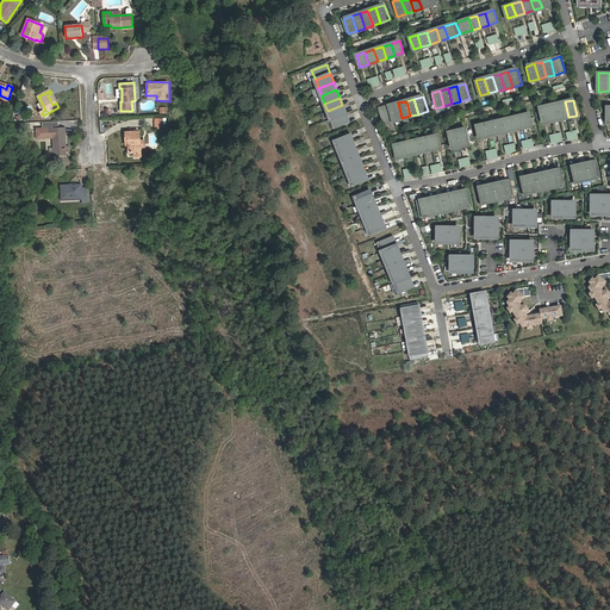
[(568,117),(565,101),(556,104),(560,119),(568,117)]
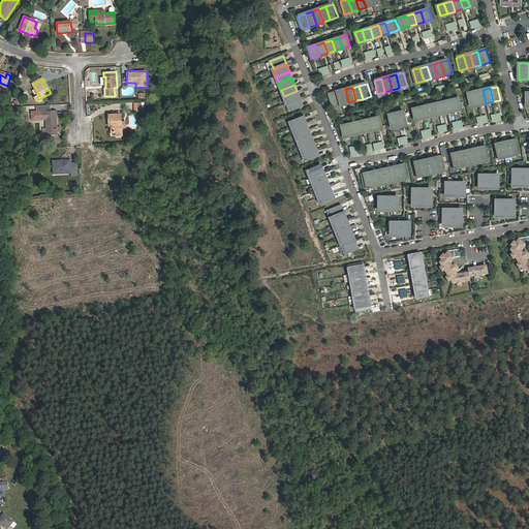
[(348,102),(345,89),(338,91),(342,104),(348,102)]
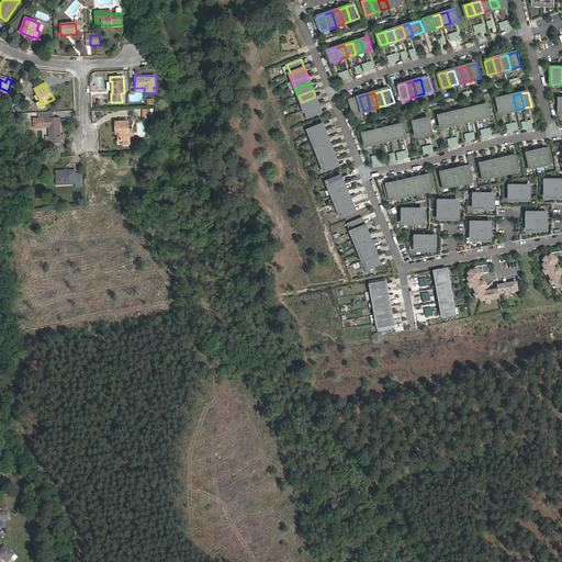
[(516,110),(513,96),(505,98),(508,112),(516,110)]
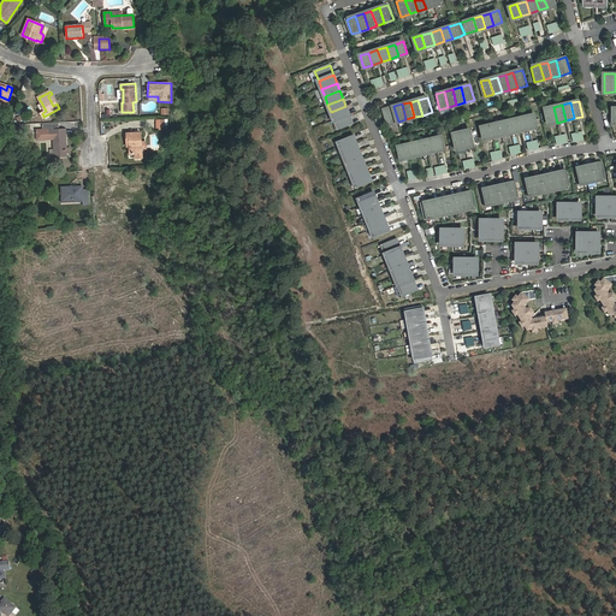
[(349,114),(345,106),(331,112),(335,120),(349,114)]
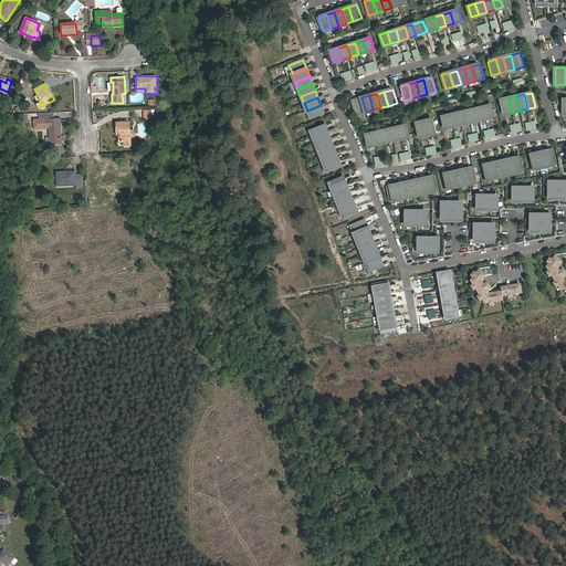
[(366,112),(362,97),(353,101),(357,114),(366,112)]
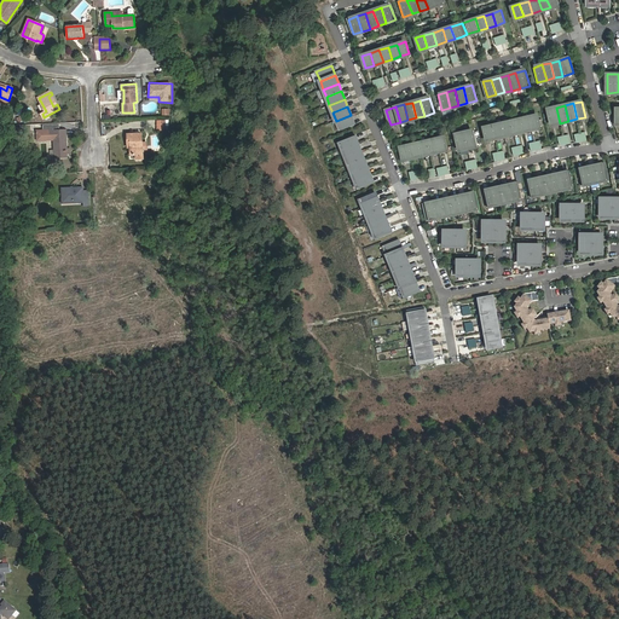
[(560,123),(556,108),(548,109),(551,125),(560,123)]
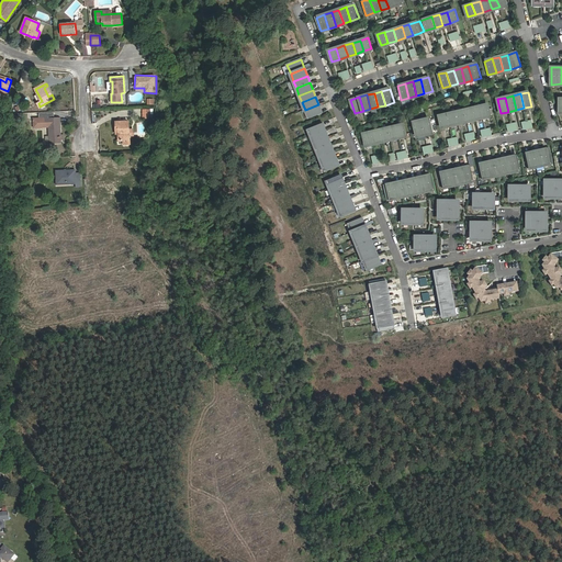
[(322,113),(318,104),(305,110),(308,119),(322,113)]
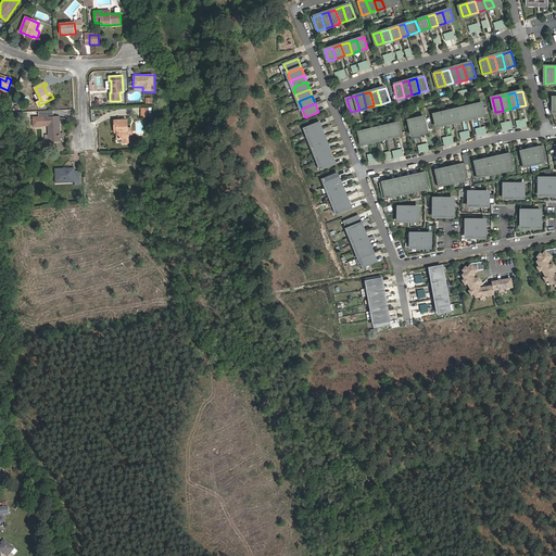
[(485,114),(482,103),(475,105),(478,116),(485,114)]
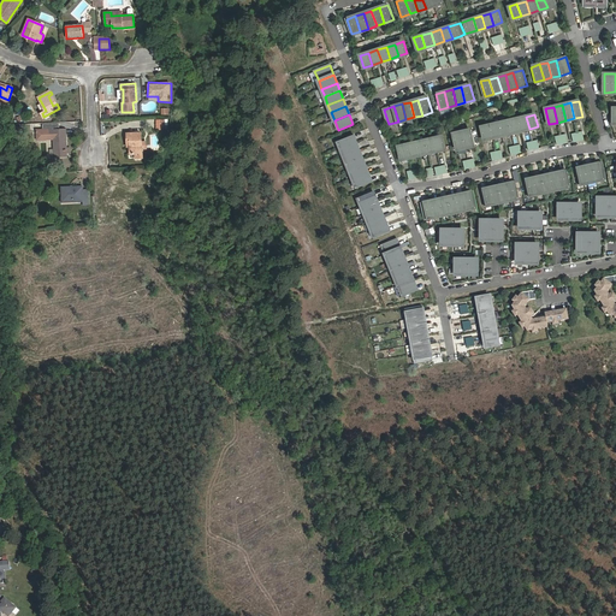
[(529,129),(526,117),(517,119),(521,131),(529,129)]
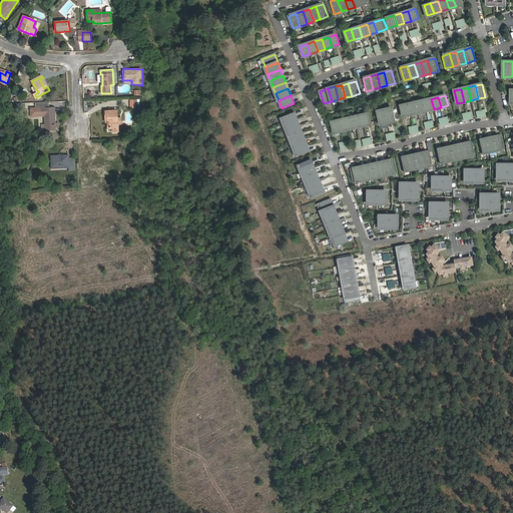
[(434,109),(431,99),(424,100),(426,110),(434,109)]
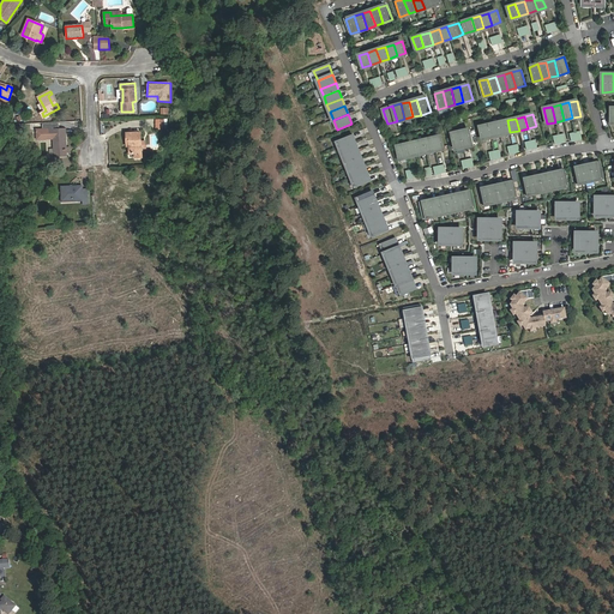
[(510,132),(507,120),(498,122),(500,134),(510,132)]
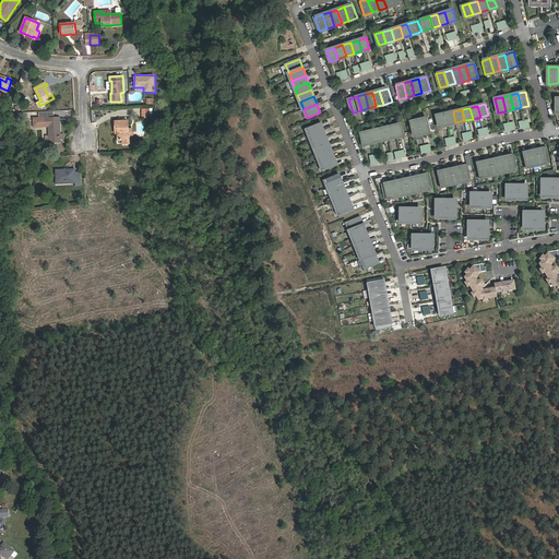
[(455,122),(453,111),(444,114),(447,125),(455,122)]
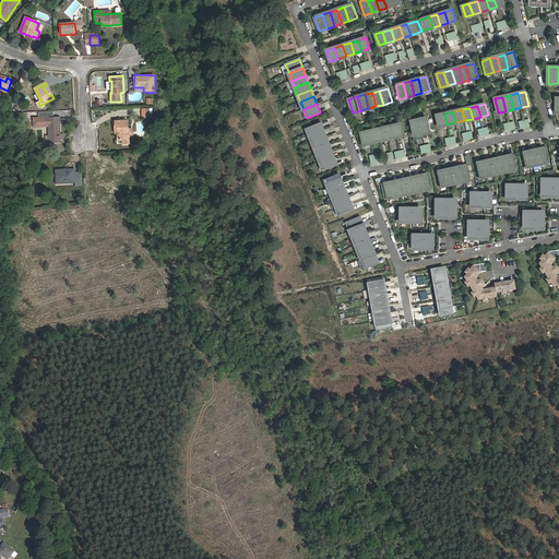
[(447,125),(444,114),(437,116),(439,127),(447,125)]
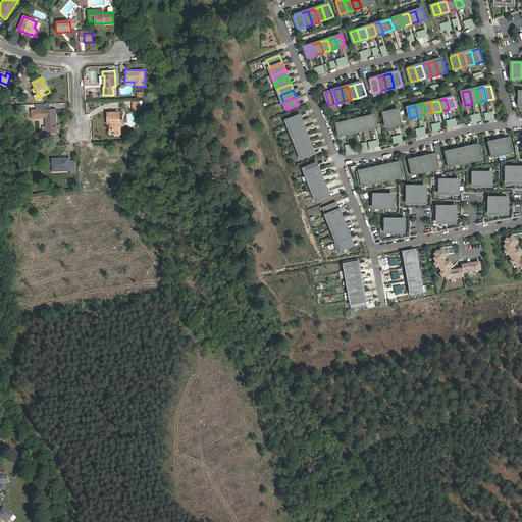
[(36,109),(31,109),(31,116),(33,118),(45,117),(46,134),(57,133),(56,129),(56,124),(55,108),(50,109),(36,109)]
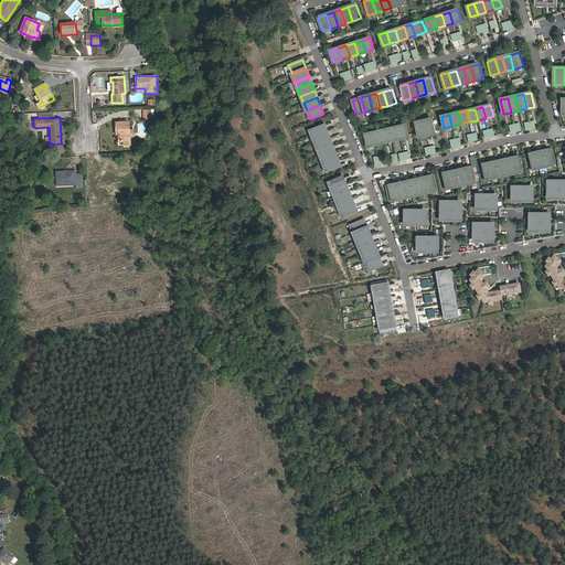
[(435,134),(432,119),(424,121),(427,136),(435,134)]
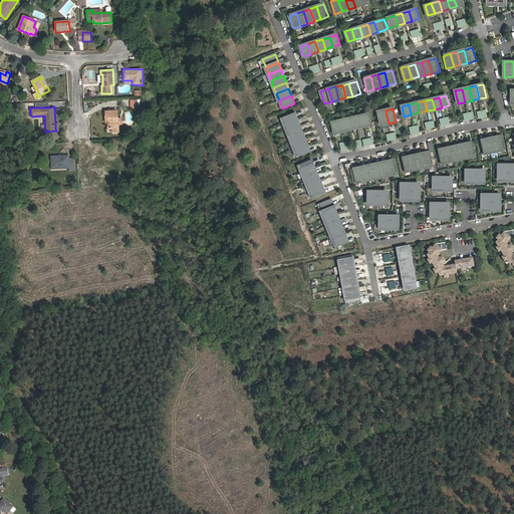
[(105,111),(105,119),(107,119),(107,122),(108,129),(113,127),(117,127),(117,110),(105,111)]
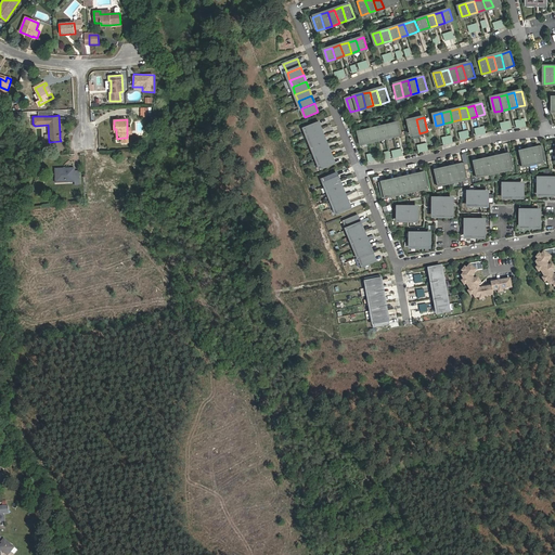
[(420,133),(416,119),(410,120),(408,120),(412,134),(420,133)]
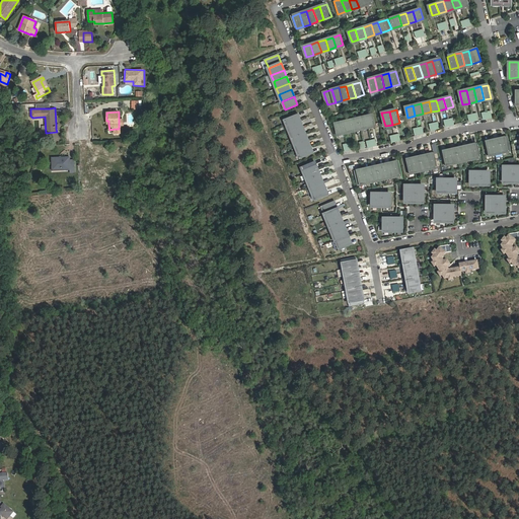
[(300,120),(297,113),(284,118),(287,125),(300,120)]
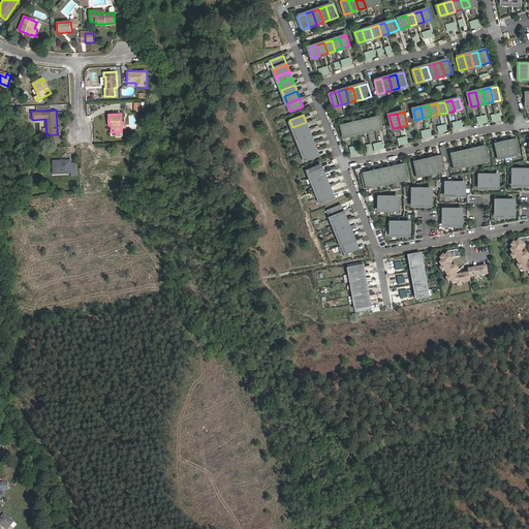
[(382,128),(379,118),(372,119),(375,129),(382,128)]
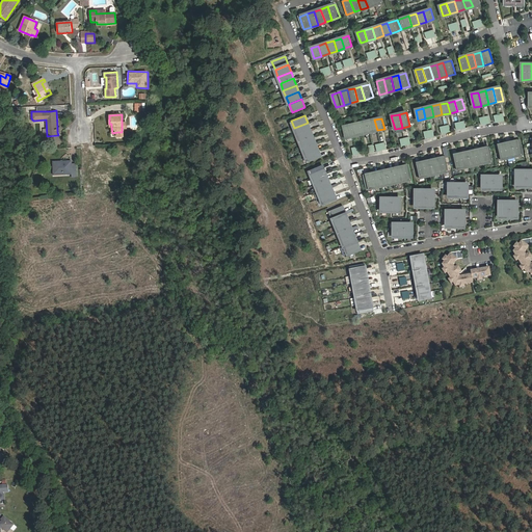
[(377,130),(374,120),(367,122),(370,132),(377,130)]
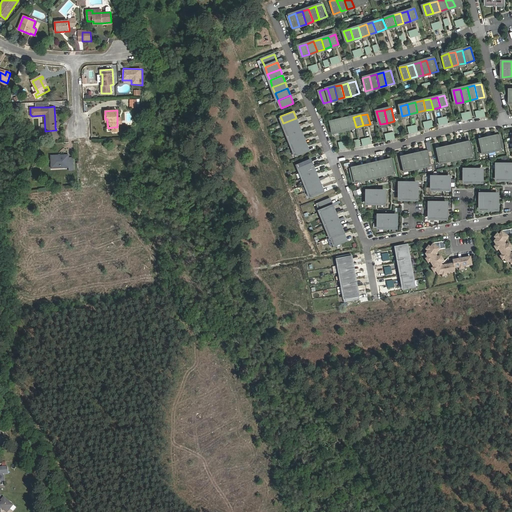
[(356,127),(353,117),(346,119),(348,129),(356,127)]
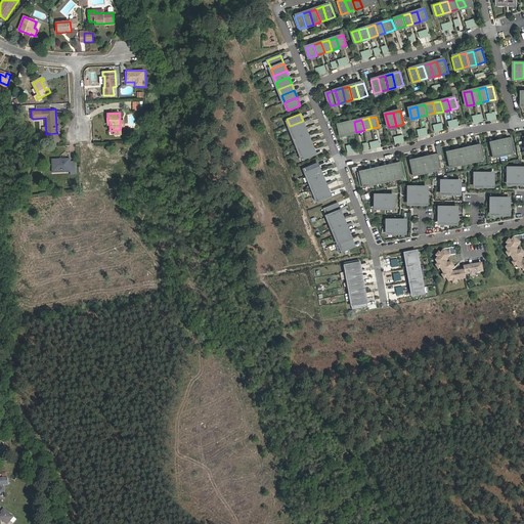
[(305,128),(303,121),(290,126),(293,133),(305,128)]
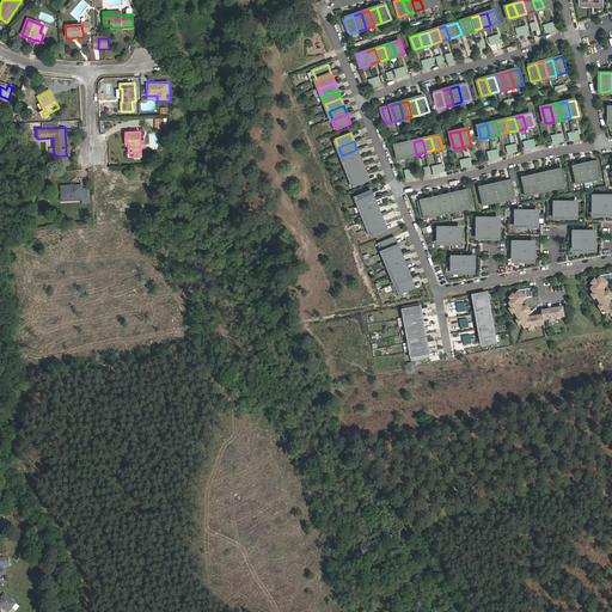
[(416,154),(414,142),(404,144),(407,157),(416,154)]
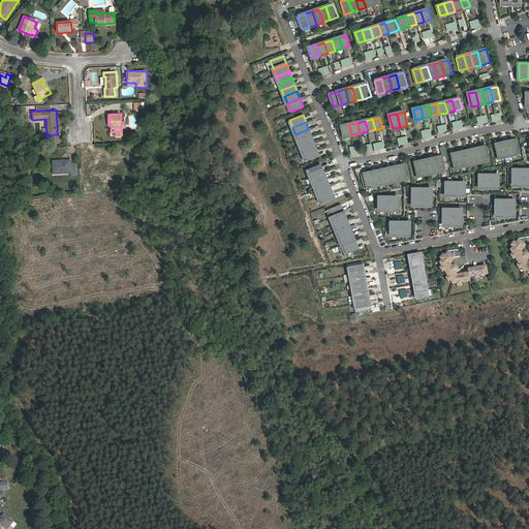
[(351,135),(349,124),(342,126),(344,136),(351,135)]
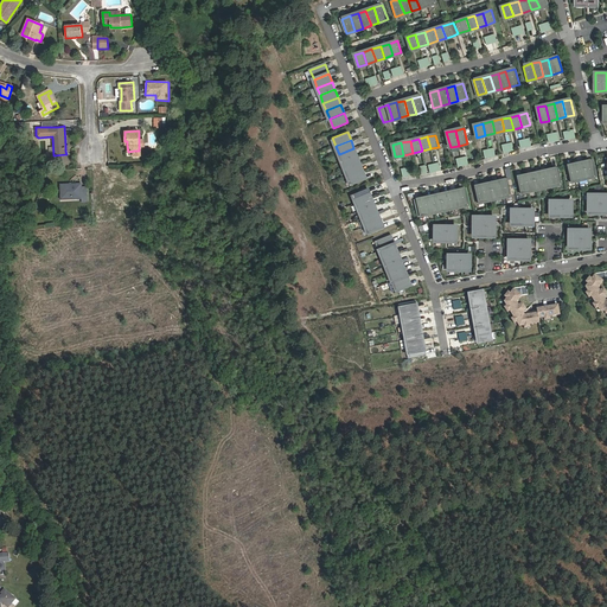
[(357,155),(353,148),(339,154),(342,161),(357,155)]
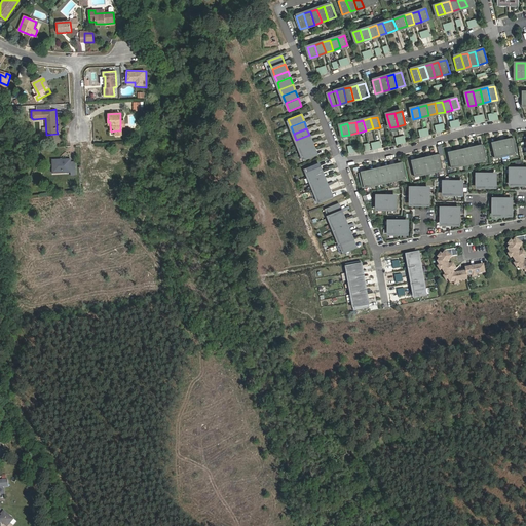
[(311,142),(309,135),(296,140),(299,147),(311,142)]
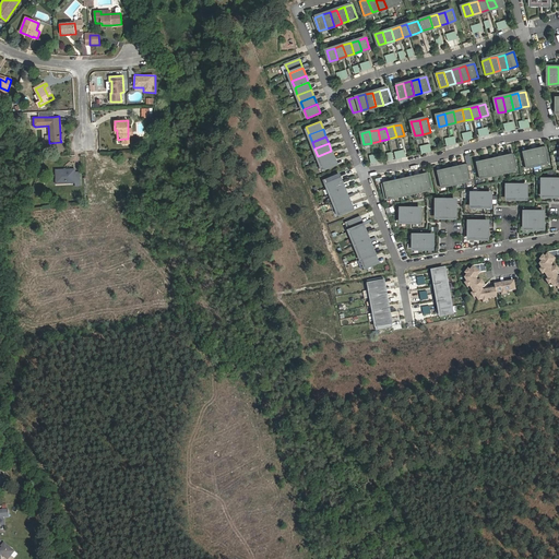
[(549,162),(546,147),(537,150),(540,164),(549,162)]
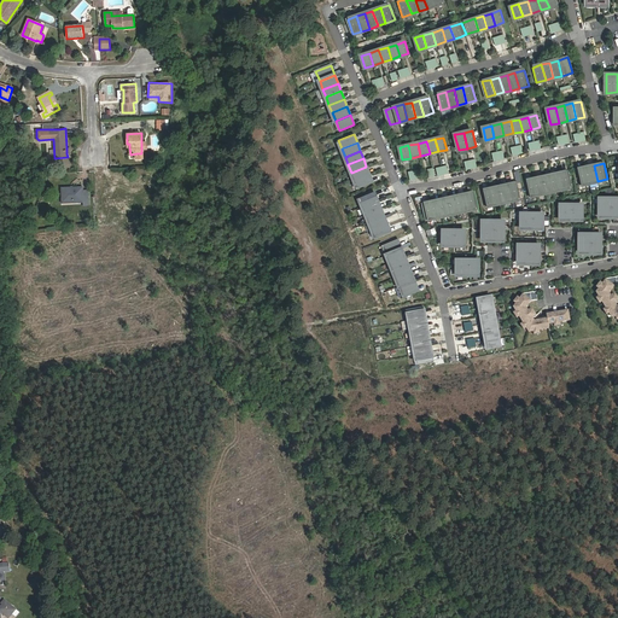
[(598,181),(594,165),(587,168),(590,184),(598,181)]
